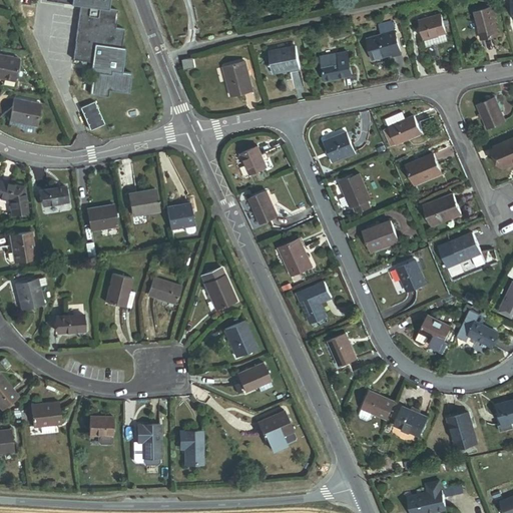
[(45,0),(80,5),(73,59),(93,62),(96,72),(93,72),(89,94),(108,97),(109,91),(128,93),(131,74),(121,72),(123,58),(120,50),(123,30),(114,28),(117,11),(108,9),(109,0),(45,0)]
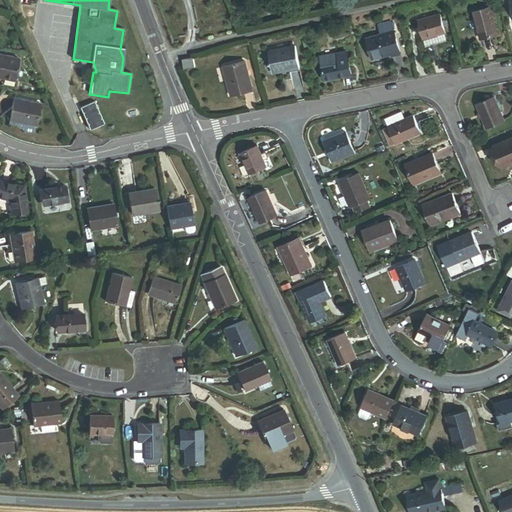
[(481,39),(498,34),(492,16),(494,16),(492,8),(473,13),(481,39)]
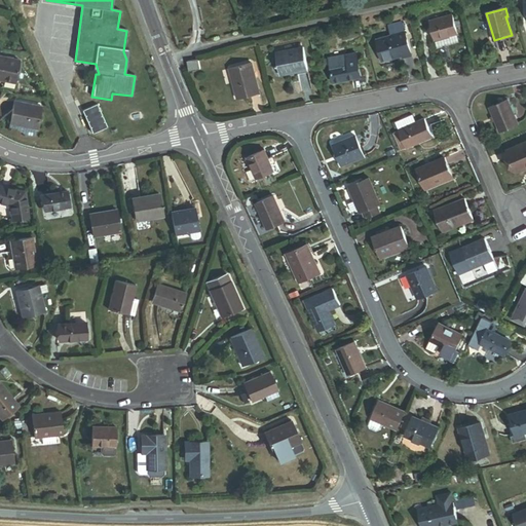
[(448,36),(456,34),(450,16),(427,24),(436,48),(450,43),(448,36)]
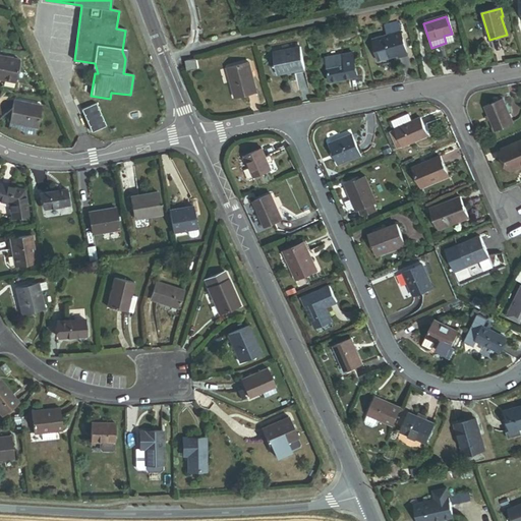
[(399,58),(407,56),(397,24),(384,29),(387,39),(372,43),(379,61),(388,58),(398,55),(399,58)]
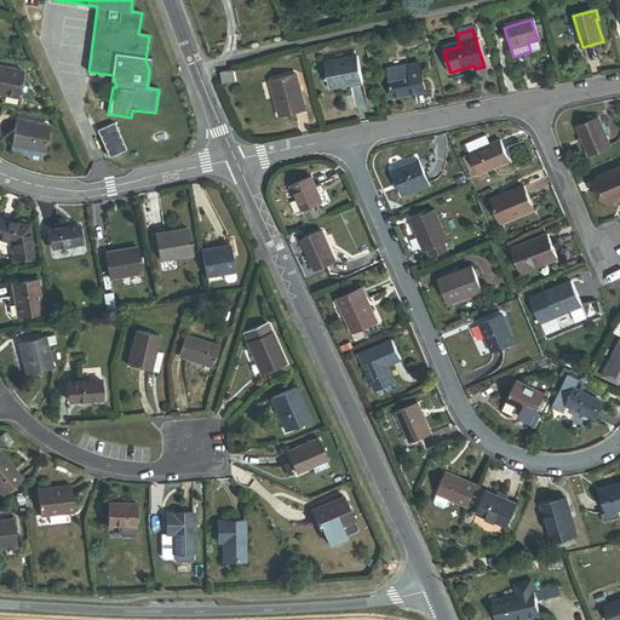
[(530,51),(540,49),(538,40),(528,42),(530,51)]
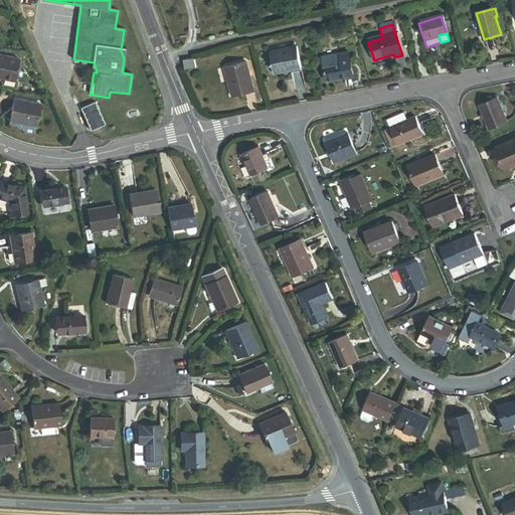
[(275,73),(302,68),(297,47),(271,52),(275,73)]
